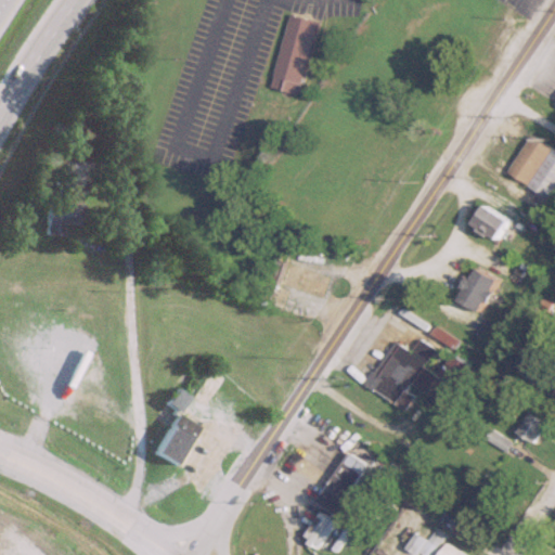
[(315,21),(288,14),(271,87),(299,93),(315,21)]
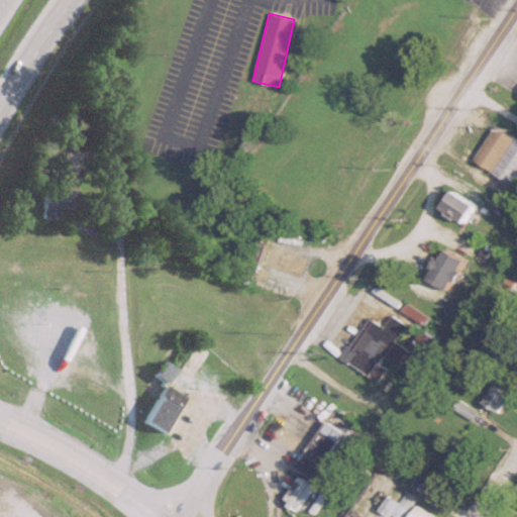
[(516,171),(516,139),(494,125),(472,161),(509,184),(516,171)]
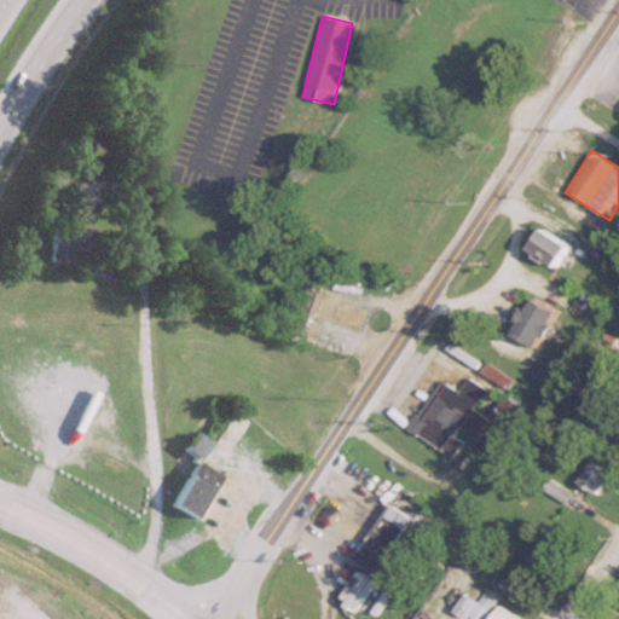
[(88,250),(88,227),(47,227),(47,261),(67,261),(67,249),(88,250)]
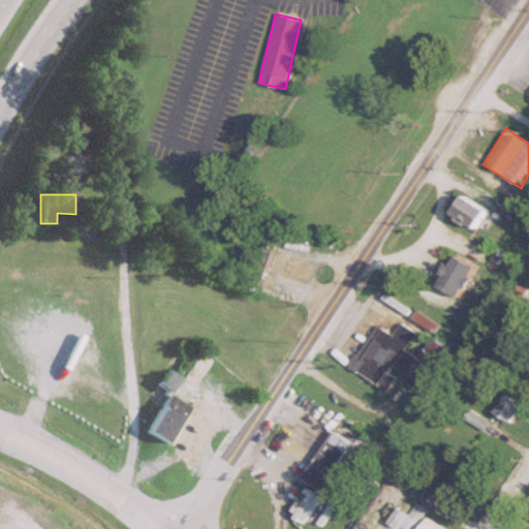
[(486,208),(461,195),(452,214),(476,226),(486,208)]
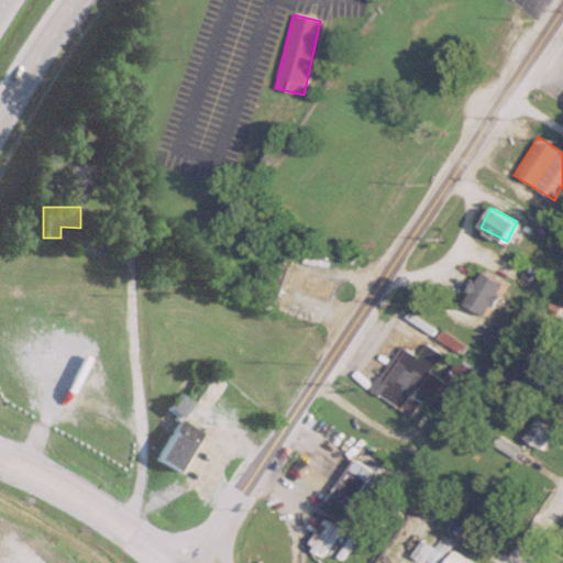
[(485,315),(504,283),(483,271),(464,302),(485,315)]
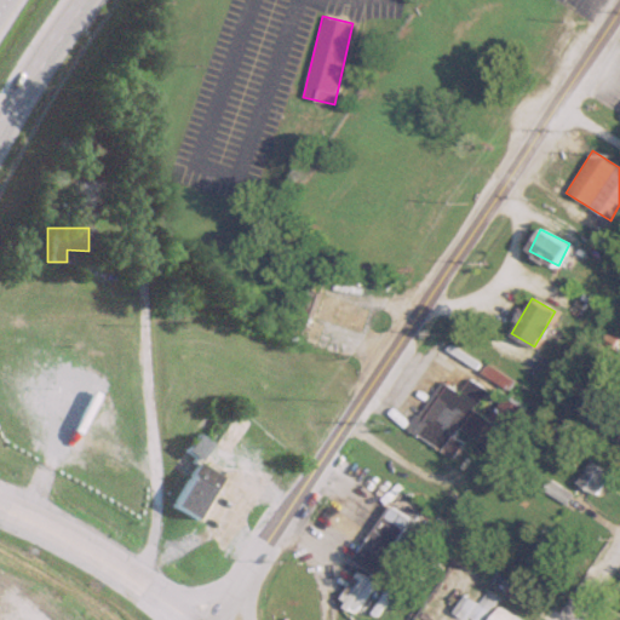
[(408,429),(453,457),(461,442),(453,436),(459,426),(498,451),(524,408),(504,395),(489,418),(474,407),(484,388),(468,378),(459,391),(440,378),(408,429)]
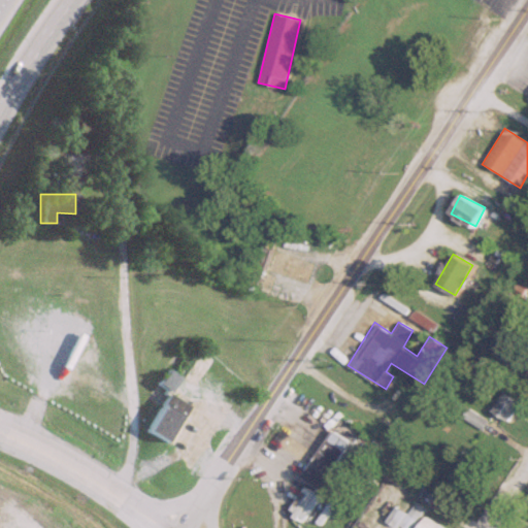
[(157,381),(166,390),(176,377),(167,369),(157,381)]
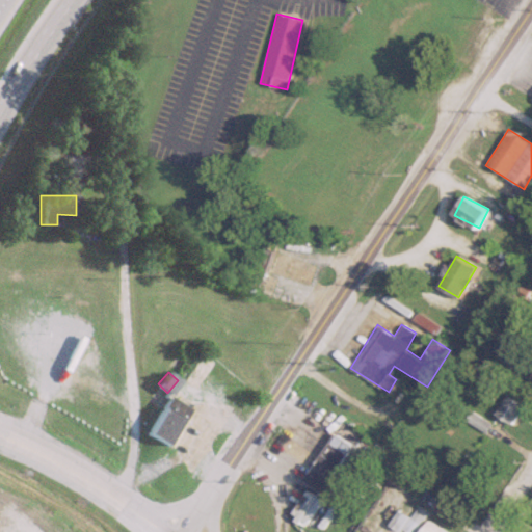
[(187,407),(168,396),(145,431),(165,443),(187,407)]
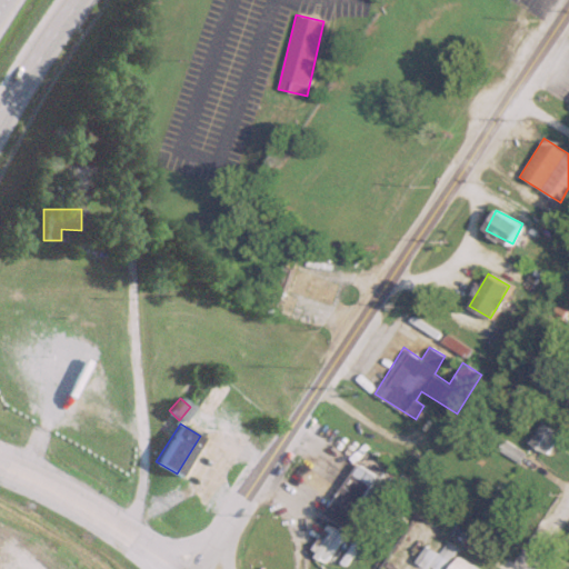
[(547,453),(560,436),(543,425),(530,441),(547,453)]
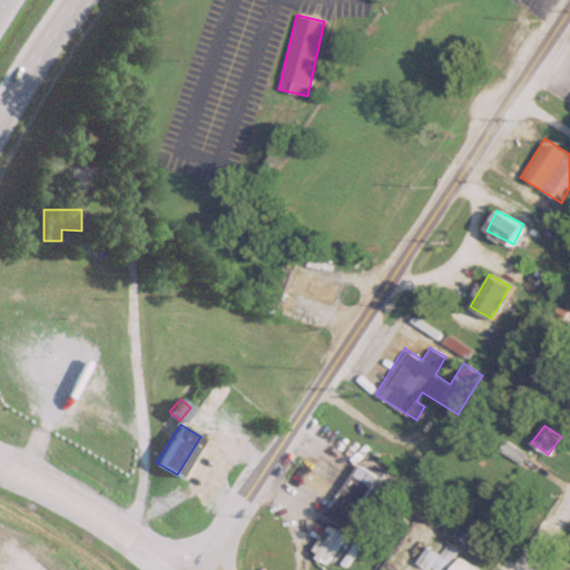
[(324,514),(352,533),(365,514),(355,509),(376,478),(357,464),(324,514)]
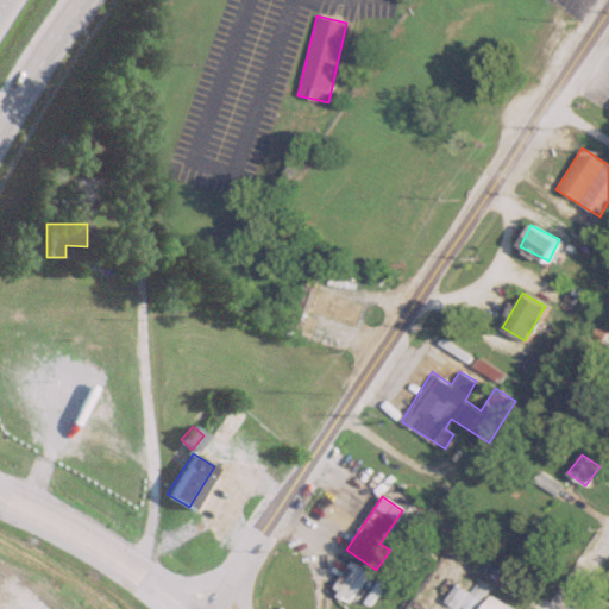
[(542,539),(526,537),(522,553),(539,556),(542,539)]
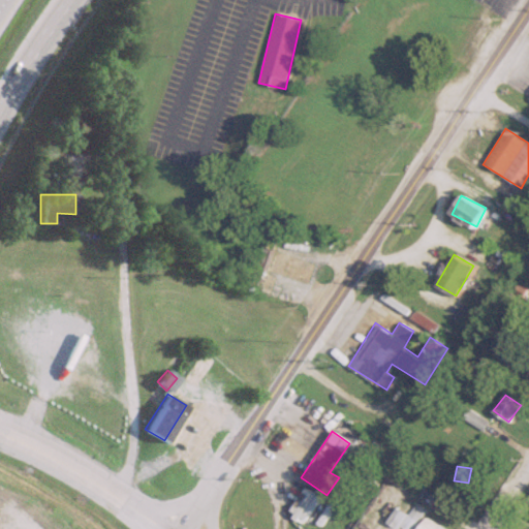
[(444,528),(426,517),(417,528),(444,528)]
